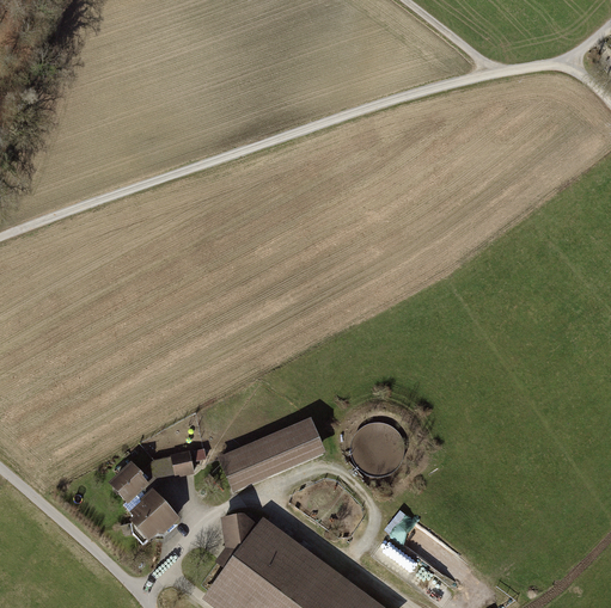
[(311,416),(218,455),(232,490),(325,449),(311,416)]
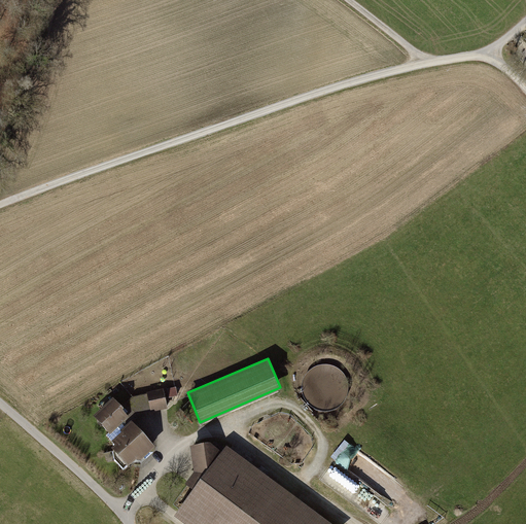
[(166,384),(167,396),(178,395),(177,383),(166,384)]
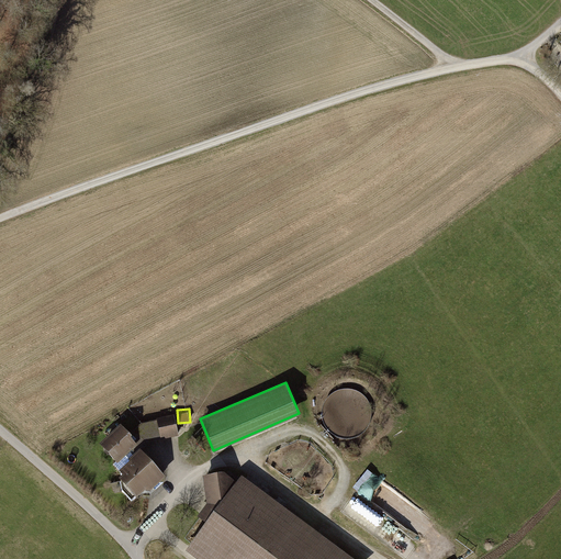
[(178,433),(174,413),(156,416),(159,437),(178,433)]
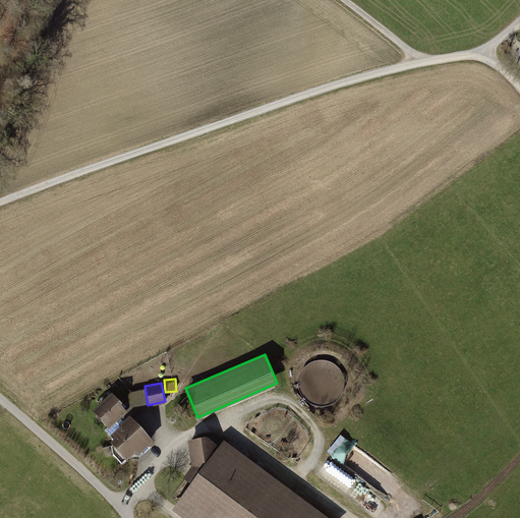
[(127,412),(110,394),(92,411),(109,429),(127,412)]
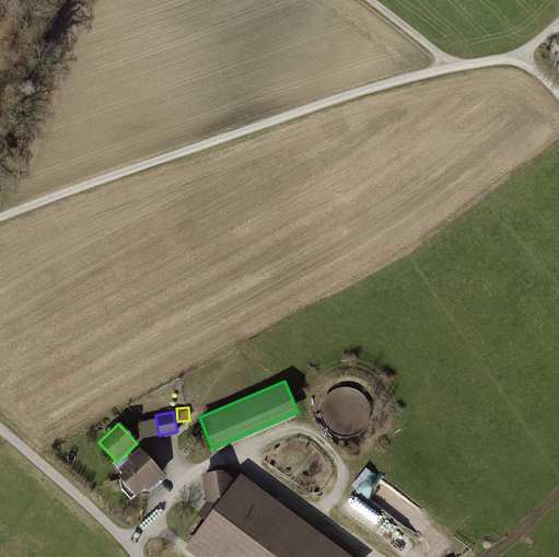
[(165,476),(139,449),(117,471),(120,474),(116,477),(136,498),(144,490),(150,490),(165,476)]
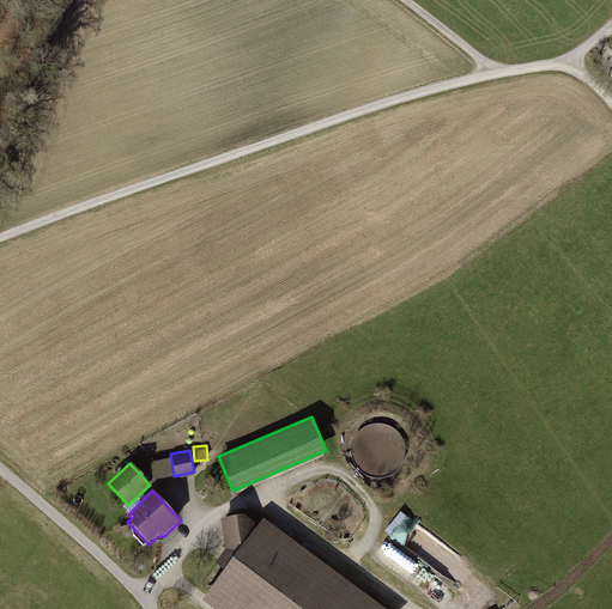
[(400,510),(387,529),(400,537),(412,517),(400,510)]
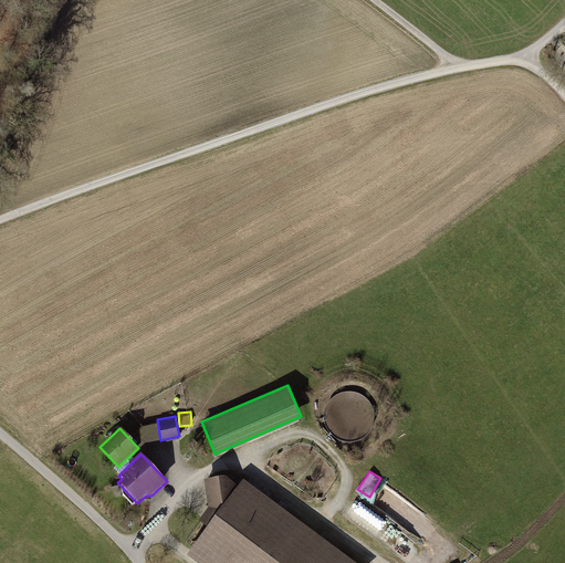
[(188,553),(200,562),(354,562),(246,478),(240,485),(229,476),(206,480),(210,507),(226,504),(188,553)]
